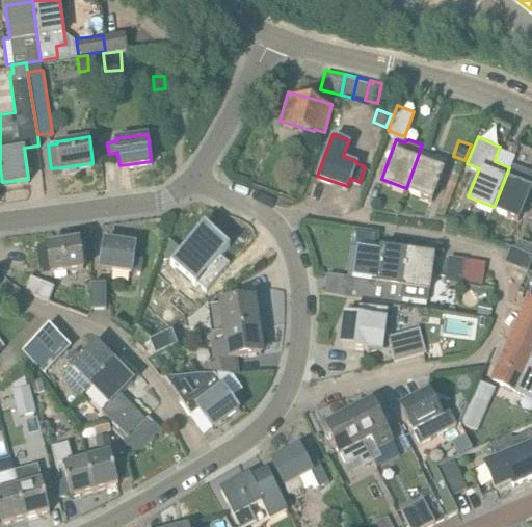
[(431,198),(447,158),(421,148),(406,188),(431,198)]
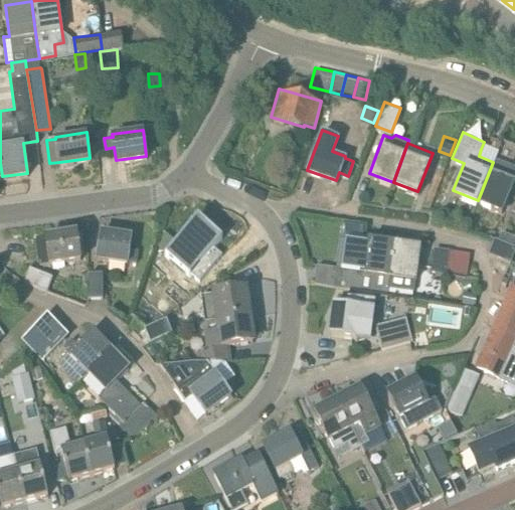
[(502,209),(514,175),(514,162),(496,155),(493,162),(478,200),(502,209)]
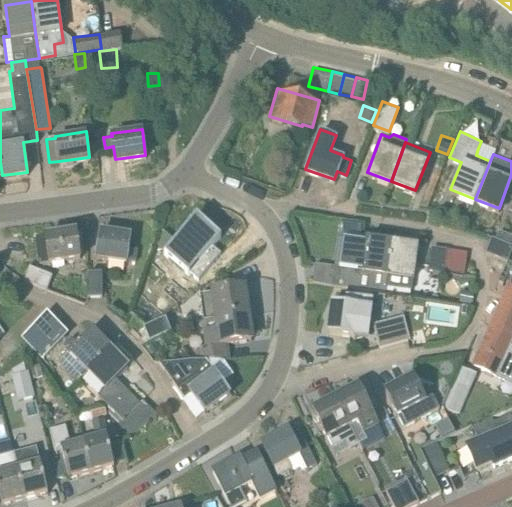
[(197,213),(166,249),(190,270),(191,269),(199,276),(221,250),(213,243),(221,234),(197,213)]
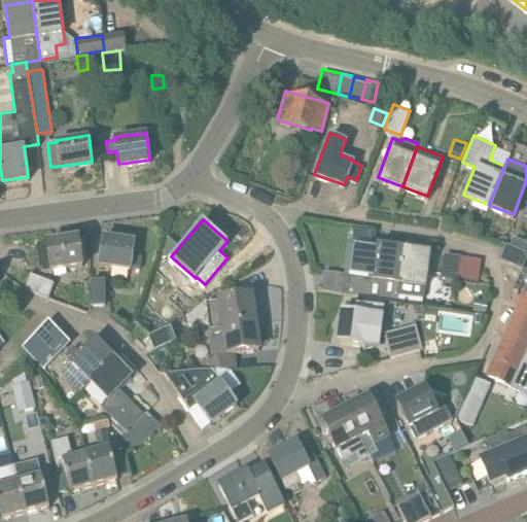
[(141,254),(132,252),(134,240),(103,235),(99,262),(131,266),(131,265),(140,266),(141,254)]
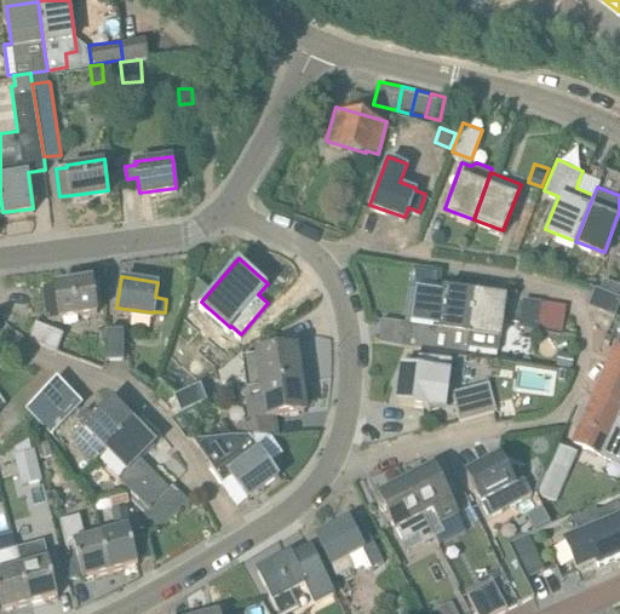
[(57,285),(44,287),(47,314),(49,314),(59,313),(59,315),(97,310),(92,279),(56,283),(57,285)]
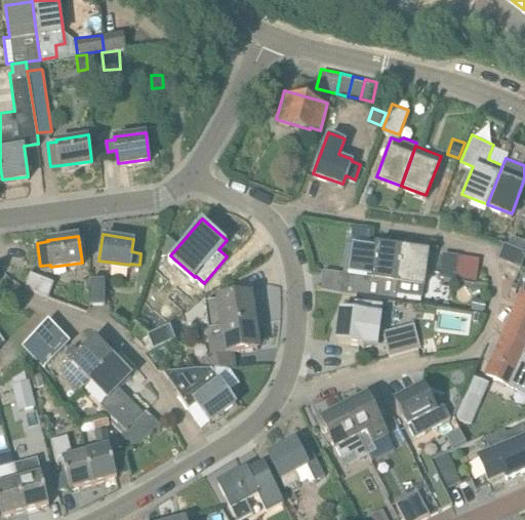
[(375,243),(374,249),(370,249),(371,245),(353,242),(349,271),(323,267),(320,286),(395,296),(397,289),(396,289),(402,247),(375,243)]
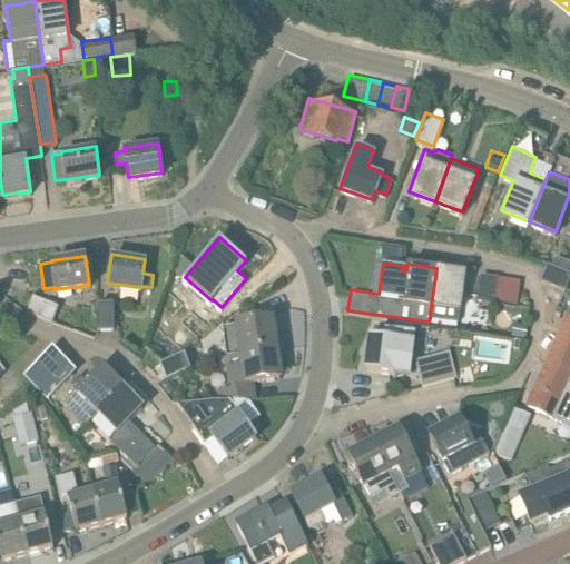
[(544,270),(541,277),(562,286),(563,286),(564,287),(569,273),(569,271),(551,264),(548,263),(547,265),(544,269),(544,270)]
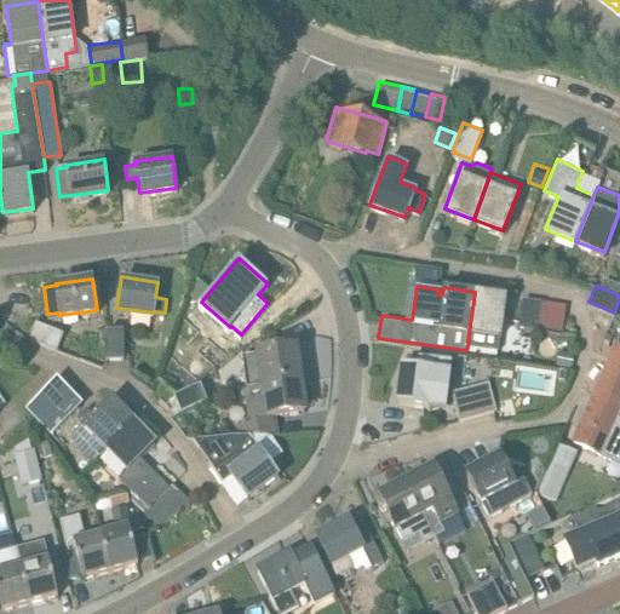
[(488,344),(499,345),(506,296),(475,292),(468,342),(469,342),(488,344)]
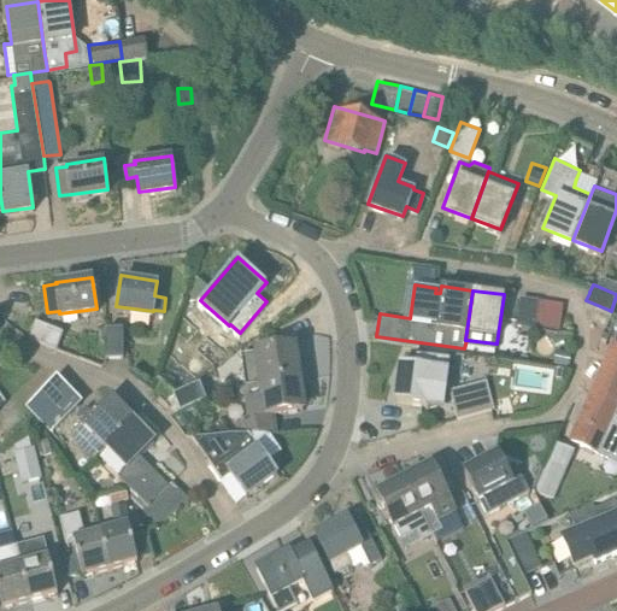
[(534,322),(538,297),(521,294),(517,318),(534,322)]
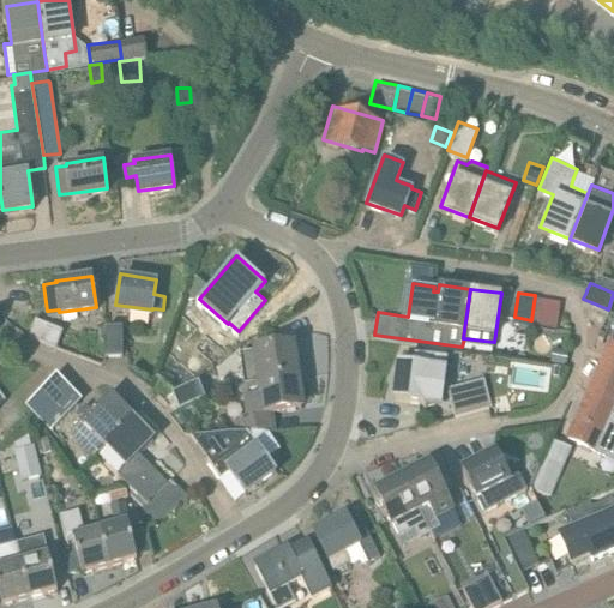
[(35,315),(29,332),(56,343),(62,326),(35,315)]
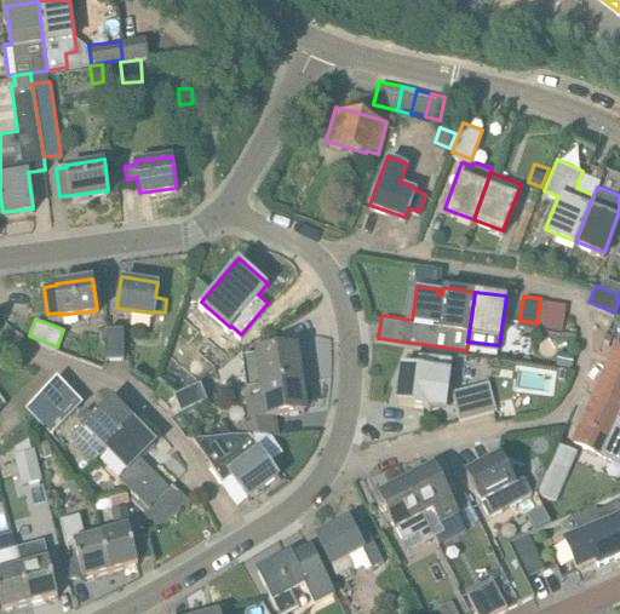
[(124,356),(122,332),(122,326),(105,326),(107,356),(124,356)]
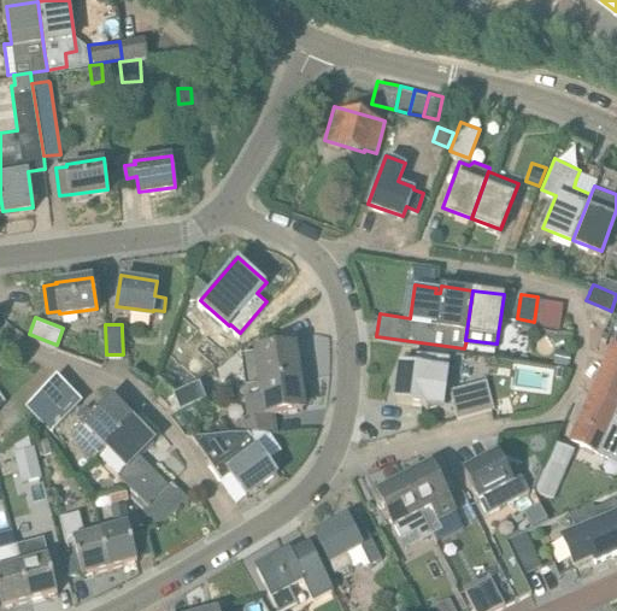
[(609,350),(592,388),(616,399),(616,345),(612,342),(609,350)]
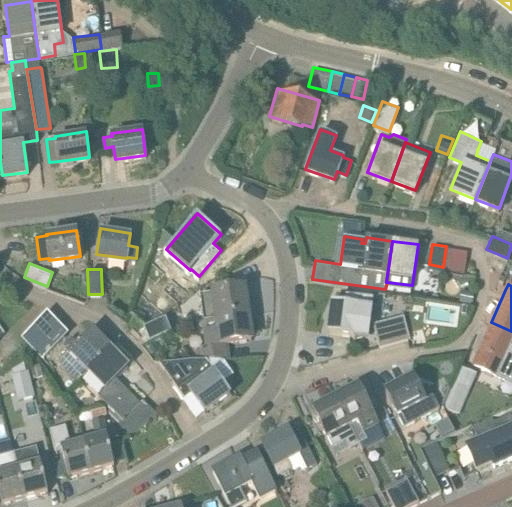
[(214,315),(247,311),(244,285),(200,291),(203,317),(214,315)]
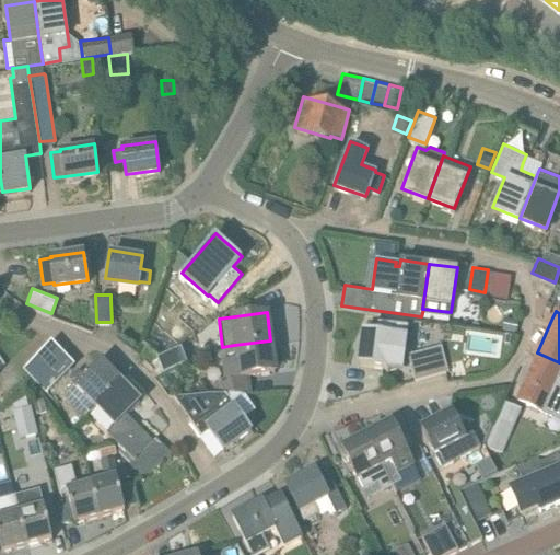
[(502,328),(514,331),(516,318),(504,315),(502,328)]
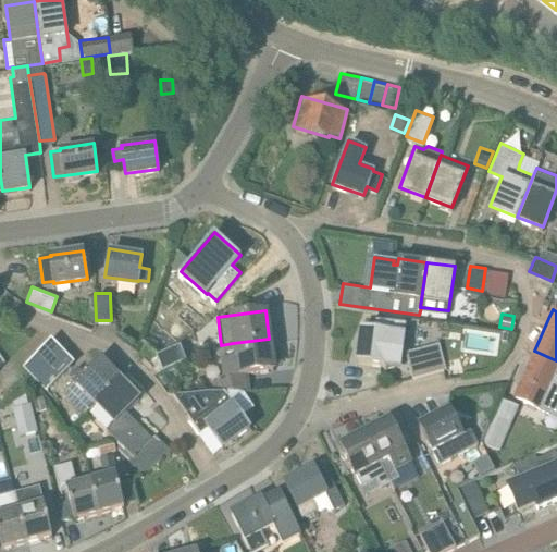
[(358,344),(357,359),(385,363),(398,365),(400,346),(400,344),(404,321),(376,318),(374,328),(361,326),(358,344)]
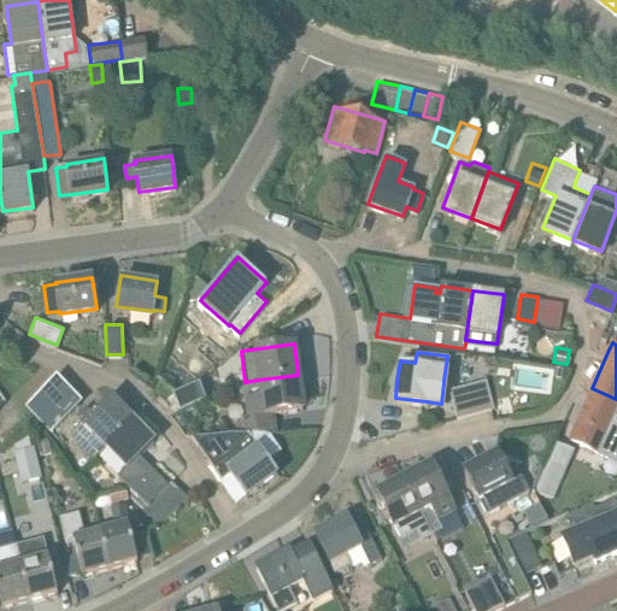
[(57,372),(29,400),(53,424),(80,397),(57,372)]
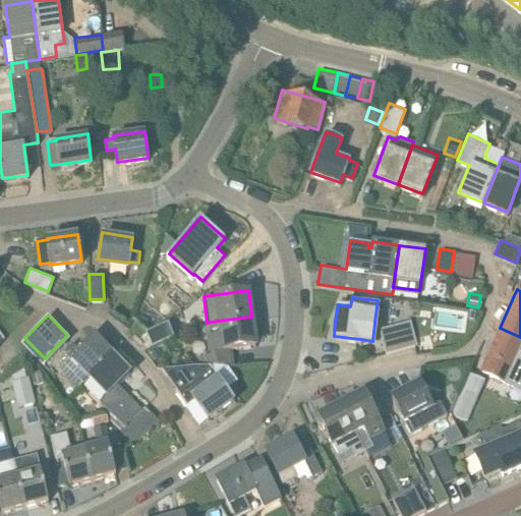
[(191,343),(185,348),(190,355),(190,359),(200,358),(200,364),(210,363),(226,362),(232,362),(231,346),(255,343),(251,317),(218,321),(207,323),(208,324),(201,328),(206,332),(207,334),(209,349),(203,350),(203,353),(199,353),(199,354),(191,343)]
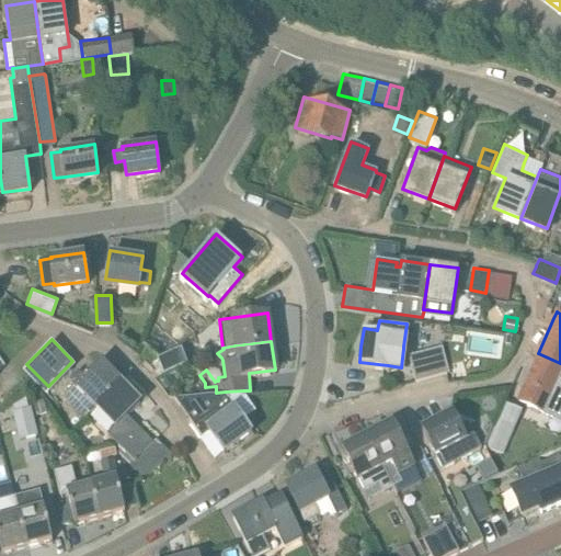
[(415,377),(449,369),(442,343),(409,352),(415,377)]
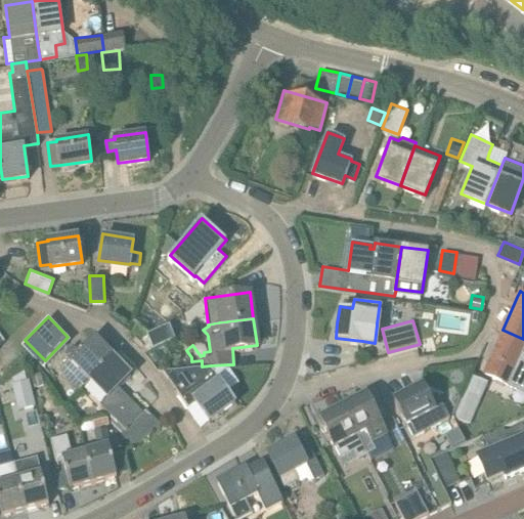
[(153,345),(171,338),(175,336),(170,322),(146,332),(153,345)]
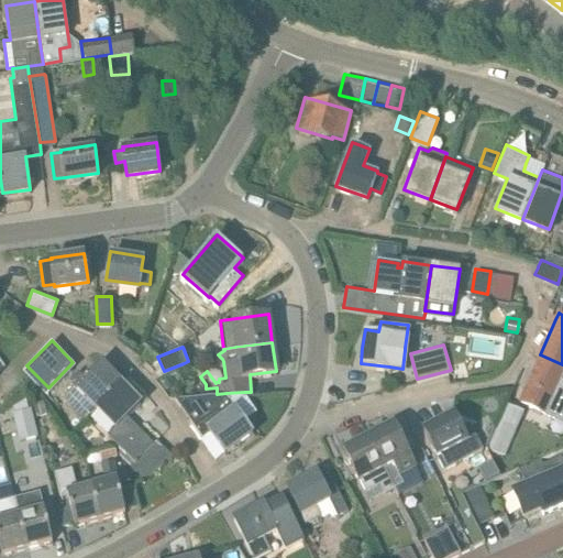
[(562,364),(540,354),(520,397),(541,406),(548,409),(554,393),(560,381),(562,381),(562,364)]
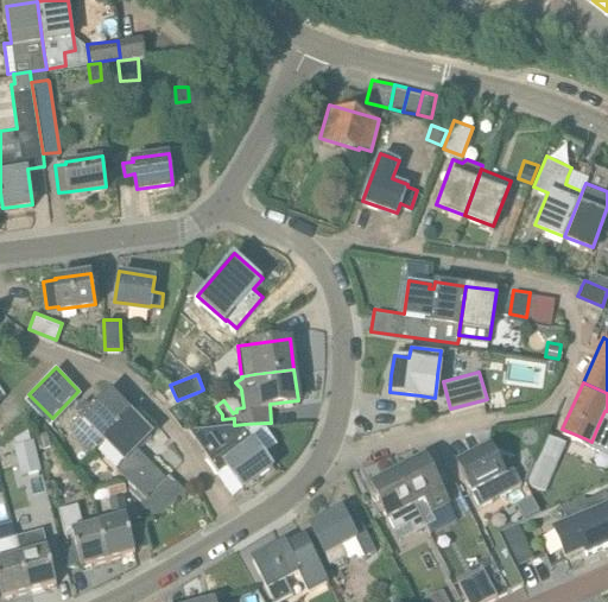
[(103,436),(130,411),(108,388),(92,405),(84,397),(75,406),(103,436)]
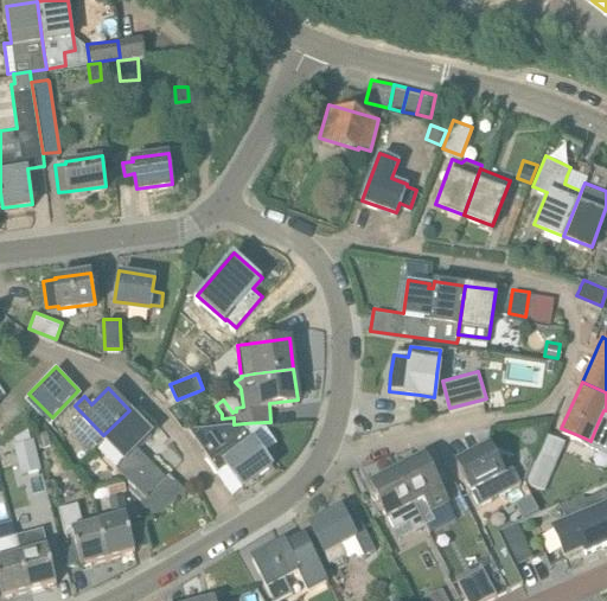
[(139,498),(154,515),(184,486),(168,470),(164,473),(138,446),(152,432),(129,410),(103,435),(125,458),(116,465),(144,493),(139,498)]
